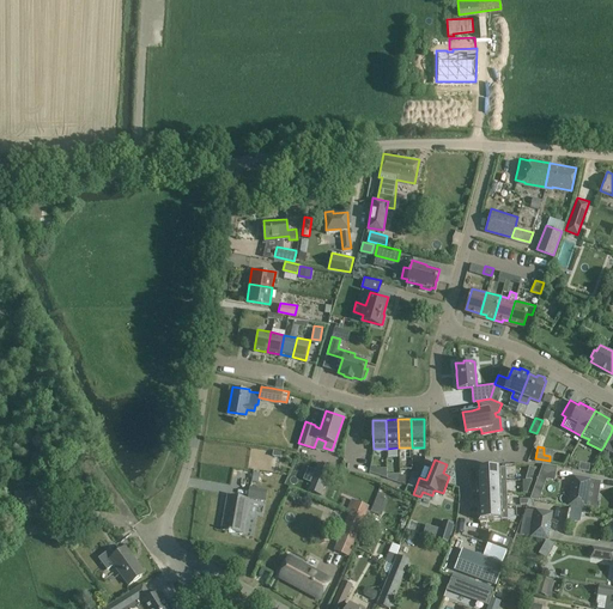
[(332,467),(317,461),(307,487),(321,493),(332,467)]
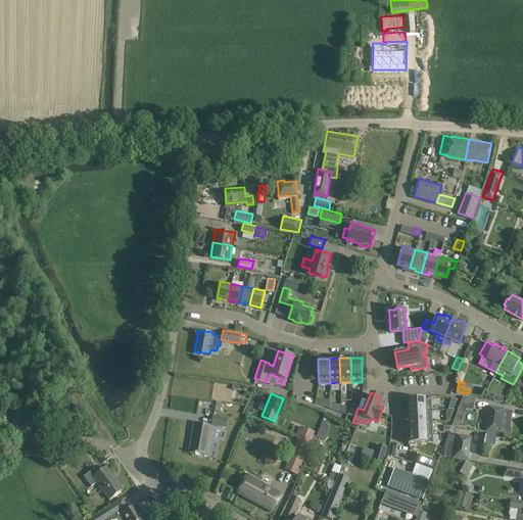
[(431,409),(431,397),(407,398),(407,410),(431,409)]
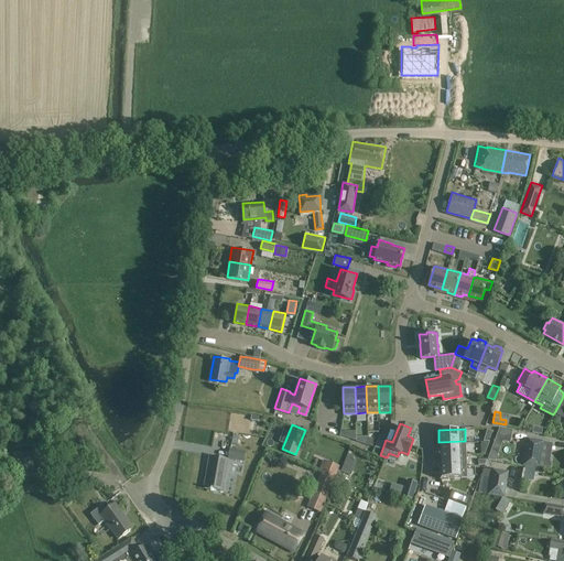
[(543,440),(528,437),(525,448),(522,464),(539,466),(543,440)]
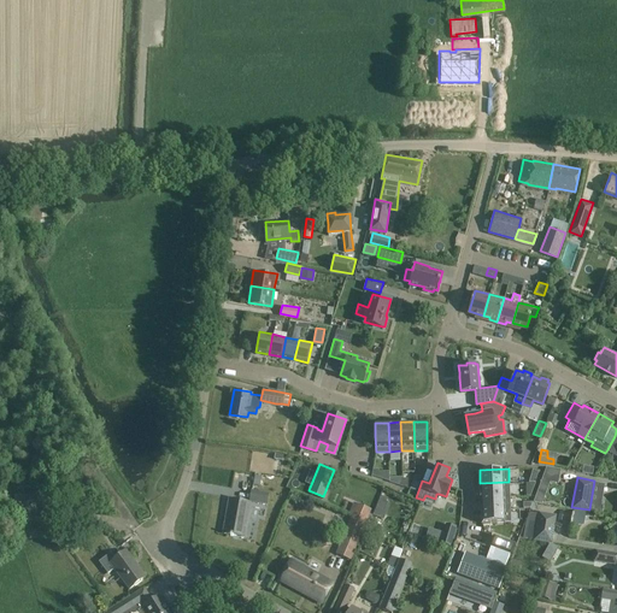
[(510,494),(509,482),(480,483),(481,495),(510,494)]
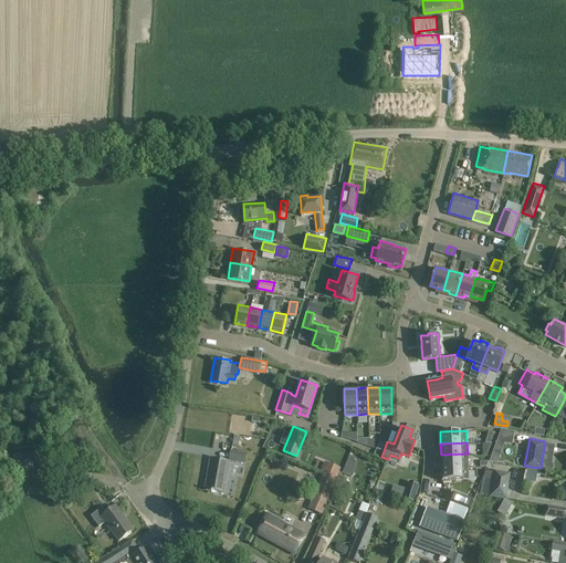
[(494,445),(491,455),(489,459),(498,460),(502,448),(494,445)]
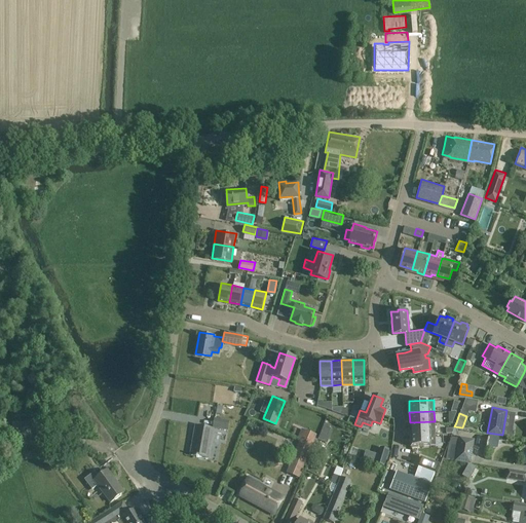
[(229,419),(214,416),(213,426),(227,428),(229,419)]
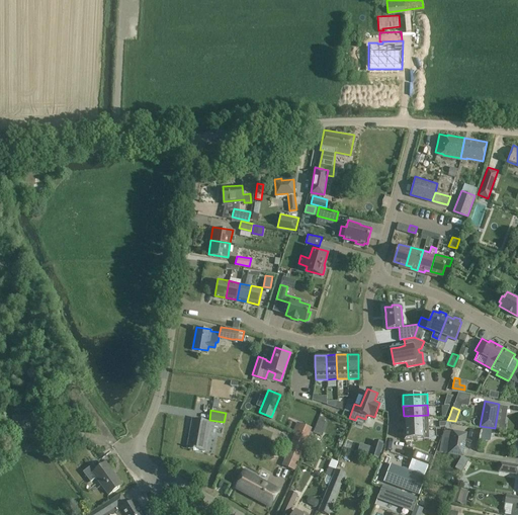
[(314,431),(322,433),(328,417),(319,414),(314,431)]
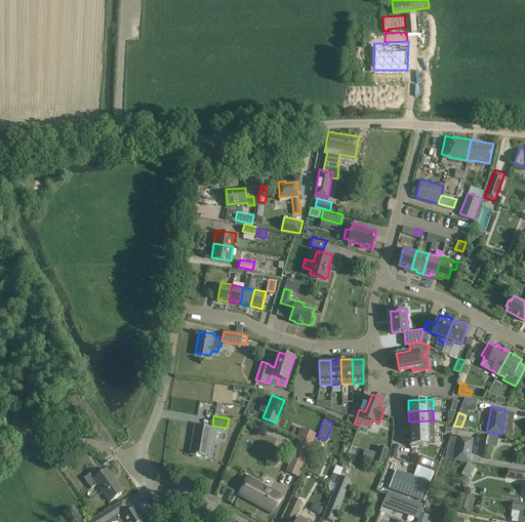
[(409,422),(409,433),(434,432),(434,420),(409,422)]
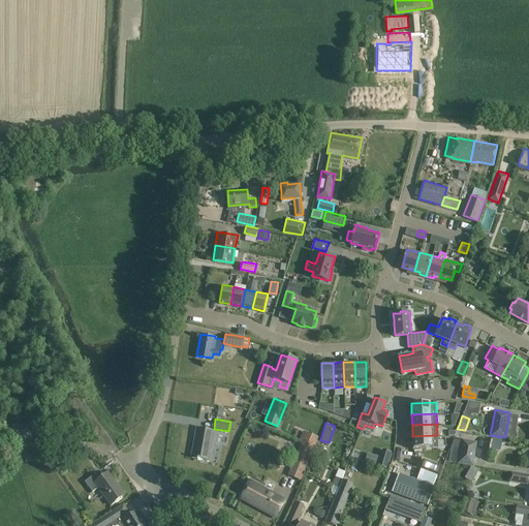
[(208,428),(197,427),(192,456),(209,459),(214,430),(208,428)]
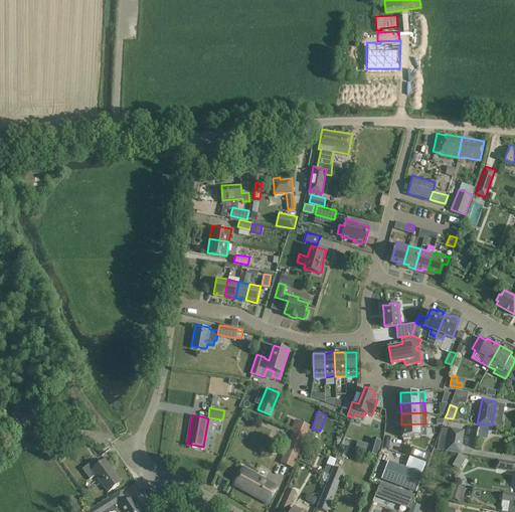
[(296,421),(280,461),(293,466),(309,427),(296,421)]
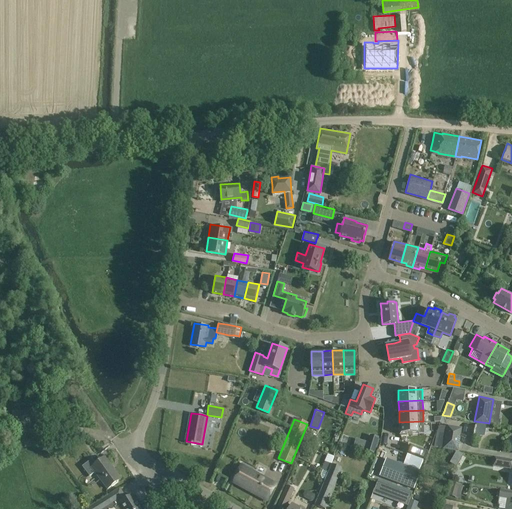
[(399,422),(400,433),(424,432),(423,421),(399,422)]
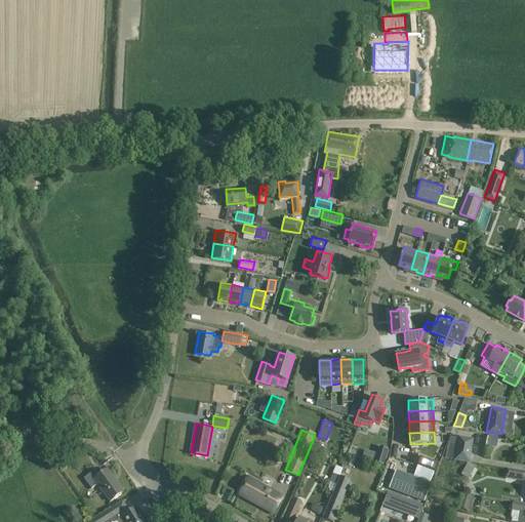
[(474,437),(458,434),(454,457),(470,460),(474,437)]
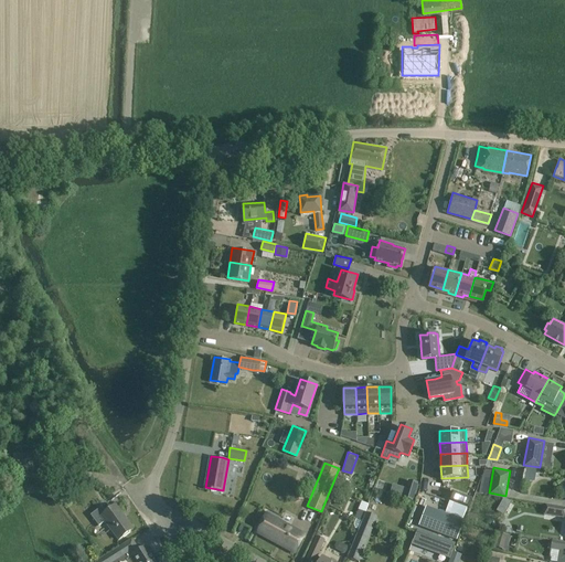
[(408,479),(403,496),(412,498),(417,481),(408,479)]
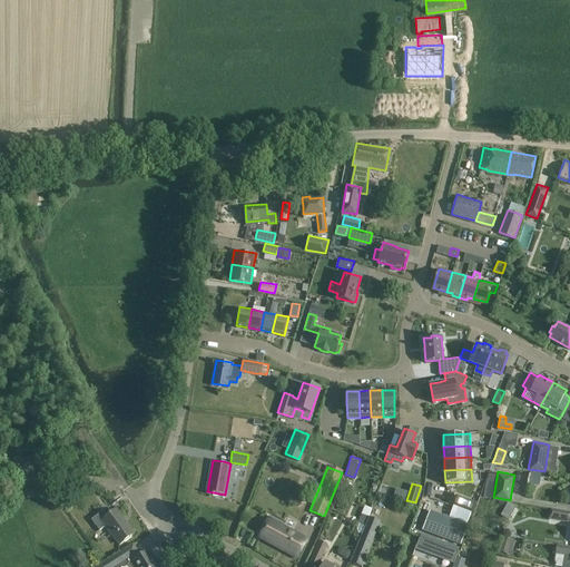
[(42,495),(41,486),(27,488),(28,497),(42,495)]
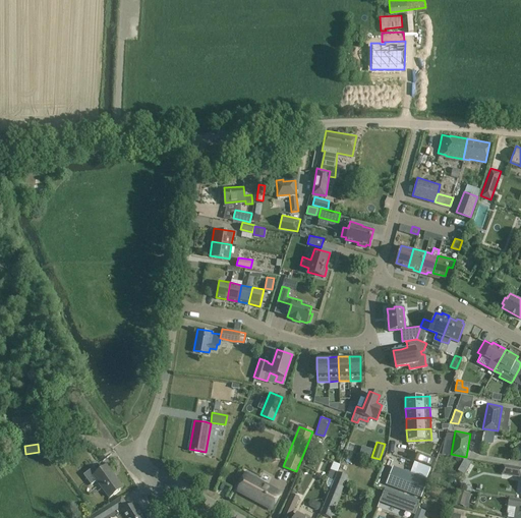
[(417,451),(413,460),(432,467),(436,458),(417,451)]
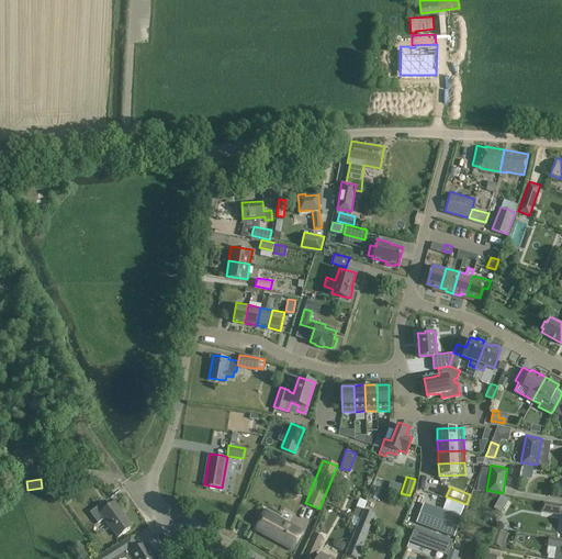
[(561,512),(561,503),(542,500),(541,510),(561,513),(561,512)]
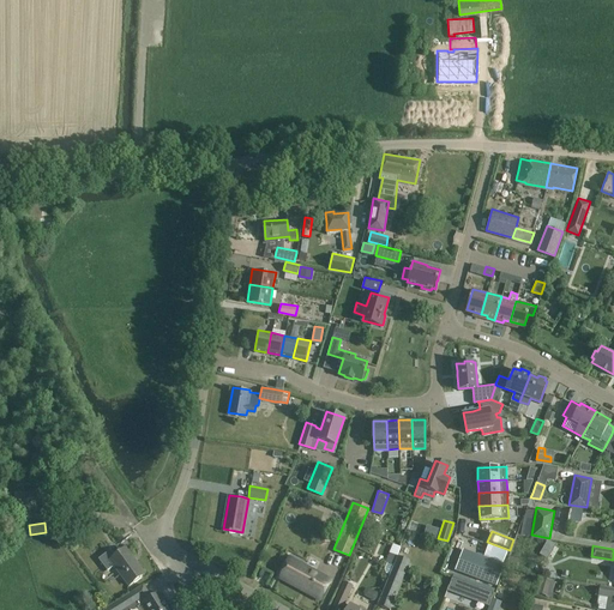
[(144,572),(126,547),(115,554),(110,548),(97,557),(107,569),(114,563),(128,584),(144,572)]
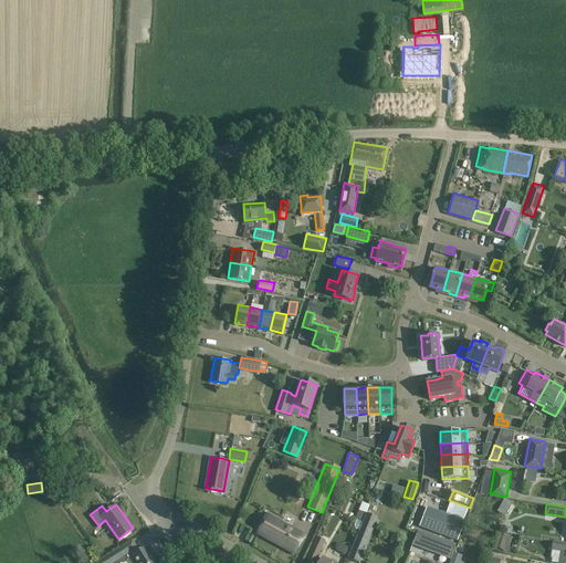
[(464,520),(427,506),(419,525),(457,539),(464,520)]
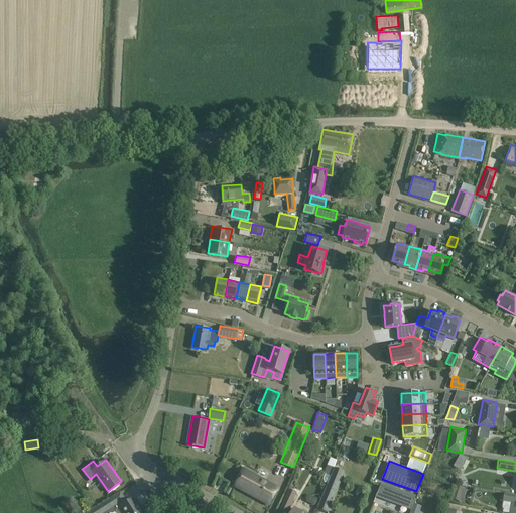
[(254,470),(243,466),(235,484),(269,502),(278,486),(253,473),(254,470)]
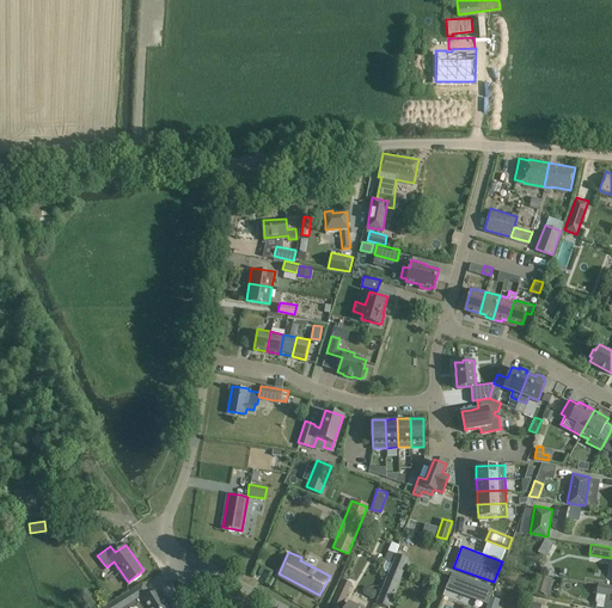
[(409,558),(397,552),(377,601),(389,607),(409,558)]
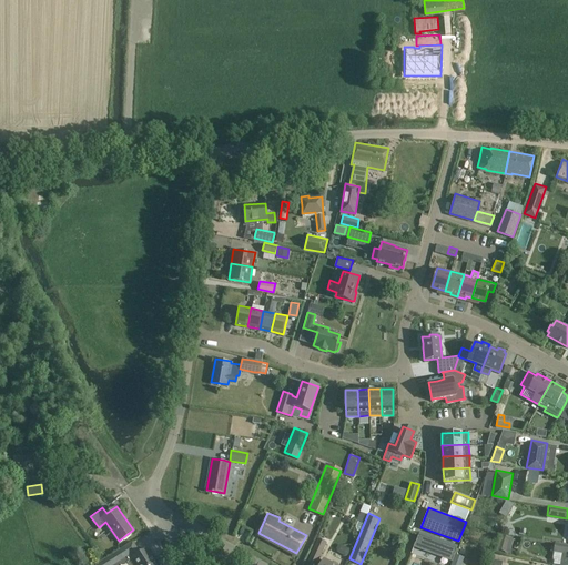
[(472,514),(469,521),(477,523),(479,516),(472,514)]
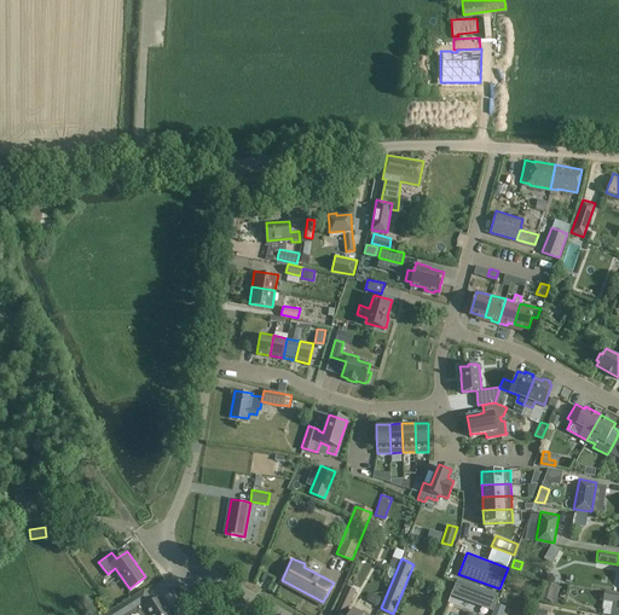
[(480,598),(496,604),(497,602),(498,597),(456,580),(452,587),(469,593),(468,597),(479,602),(480,598)]
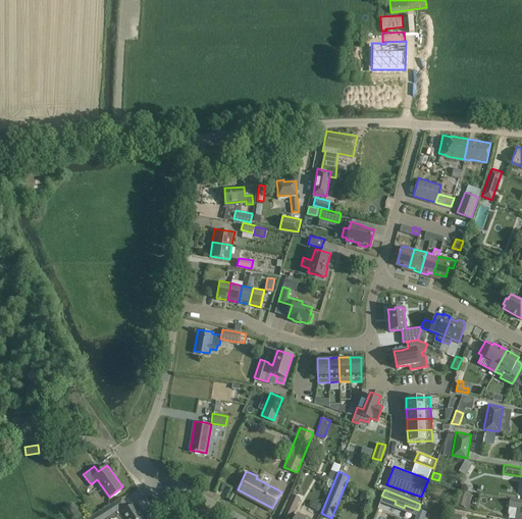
[(472,494),(461,489),(457,503),(468,507),(472,494)]
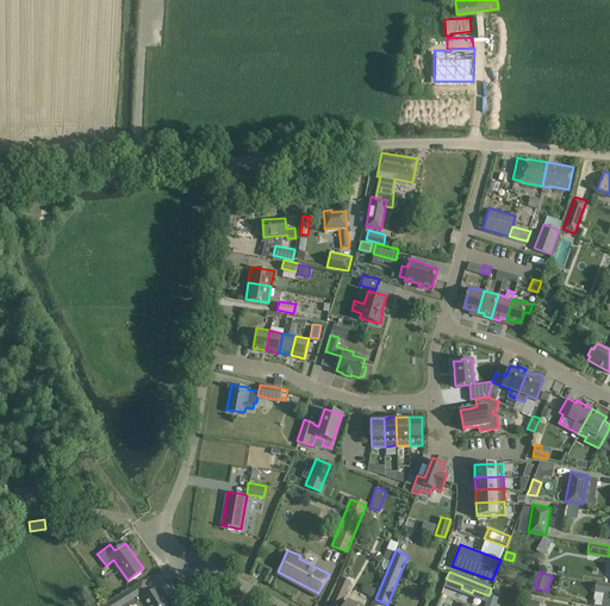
[(350,581),(341,576),(330,600),(340,605),(350,581)]
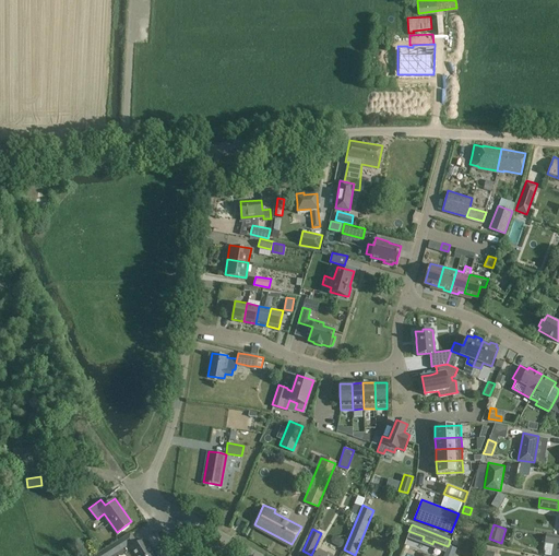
[(131,531),(118,539),(123,547),(122,547),(126,553),(127,555),(154,555),(144,539),(139,543),(131,531)]
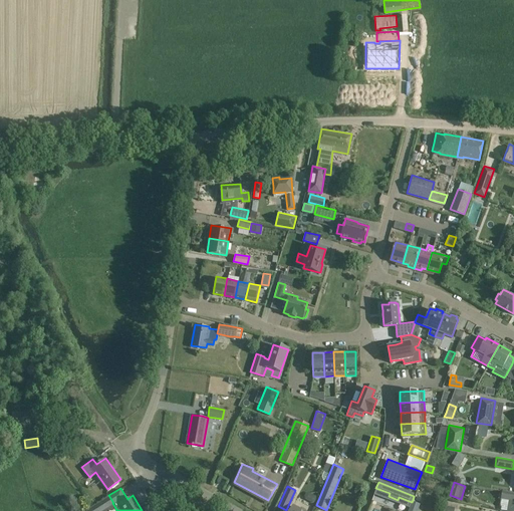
[(513,491),(502,490),(501,497),(513,499),(513,491)]
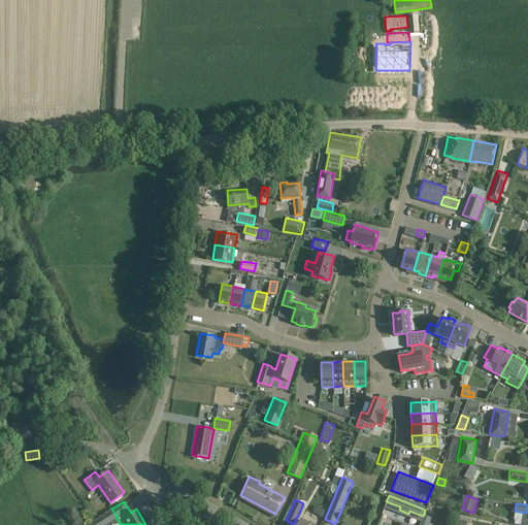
[(111,509),(91,522),(92,524),(103,524),(117,517),(111,509)]
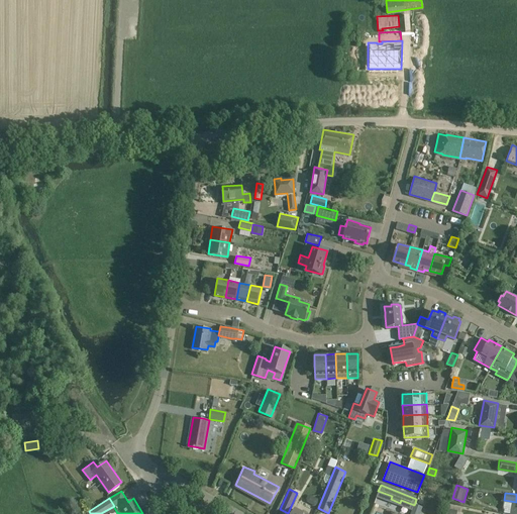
[(417,513),(418,512),(420,513),(422,506),(415,503),(414,505),(410,513),(417,513)]
